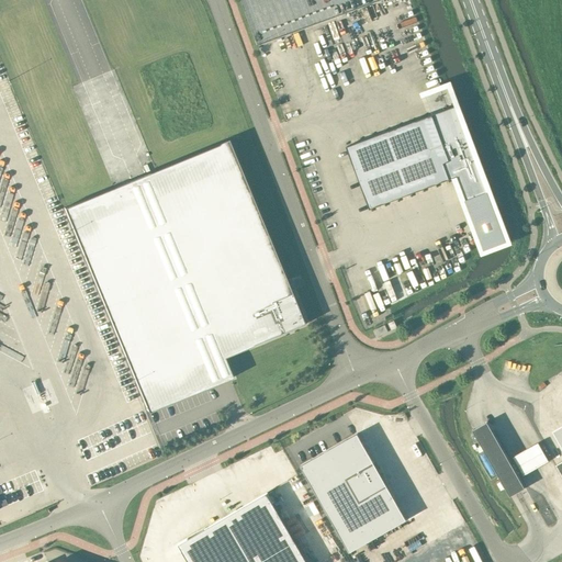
[(457,105),(347,147),(370,209),(456,177),(457,180),(452,181),(454,187),(459,186),(464,201),(490,192),(457,105)]
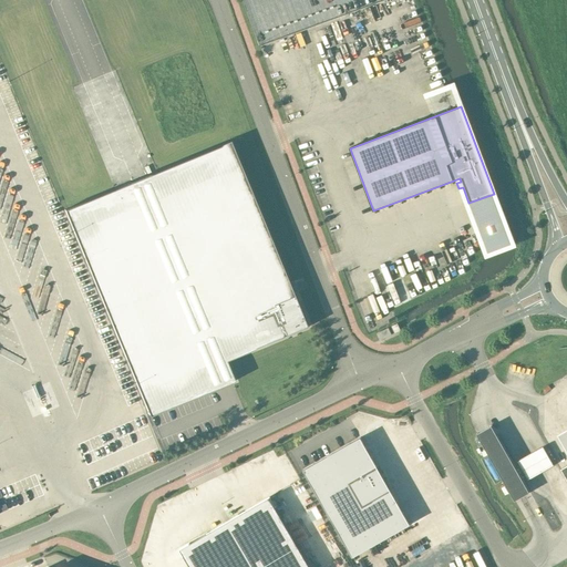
[(234,141),(64,210),(150,416),(235,381),(226,361),(310,327),(291,282),(234,141)]
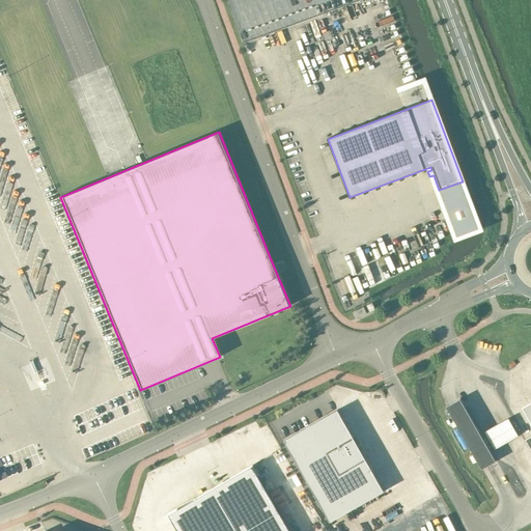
[(367,305),(369,312),(375,309),(372,303),(367,305)]
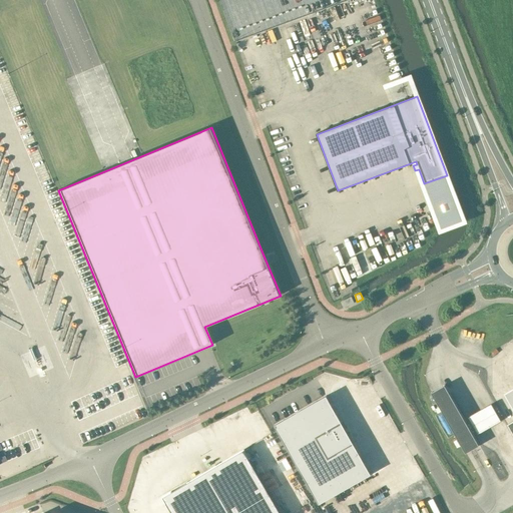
[(343,301),(346,307),(355,303),(352,297),(343,301)]
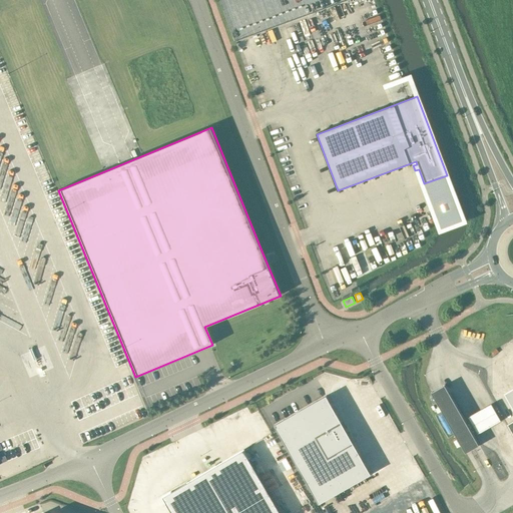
[(431,393),(466,453),(480,446),(445,385),(431,393)]
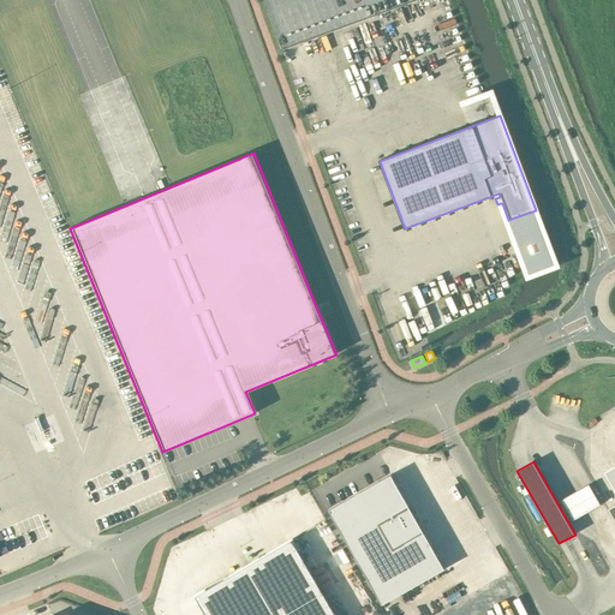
[(614,465),(604,472),(614,489),(614,465)]
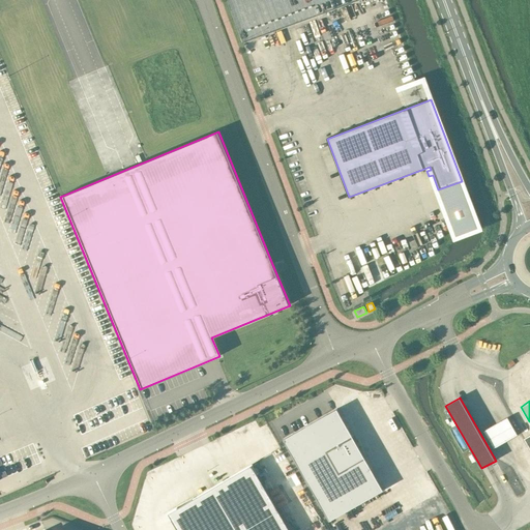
[(284,439),(330,521),(383,490),(337,409),(284,439)]
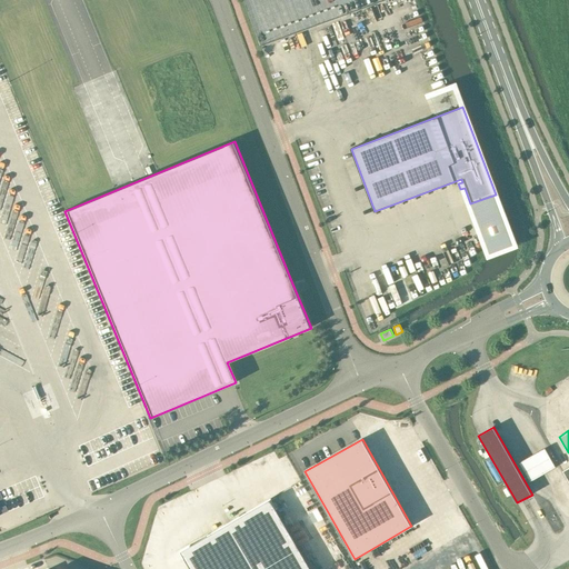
[(546,451),(522,463),(531,481),(555,468),(546,451)]
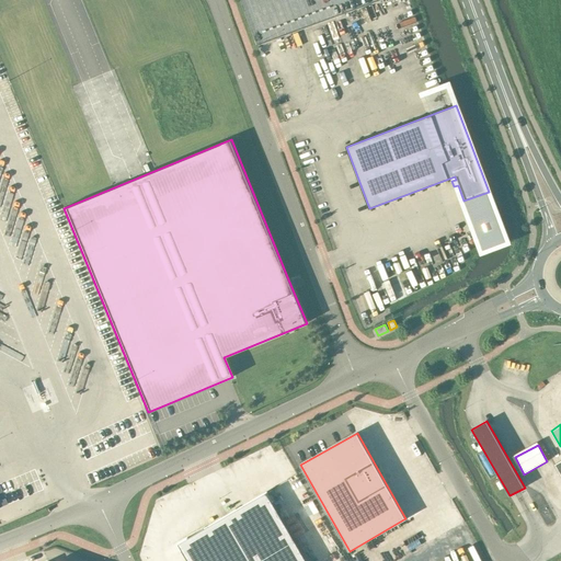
[(307,560),(266,492),(179,544),(189,560),(307,560)]
